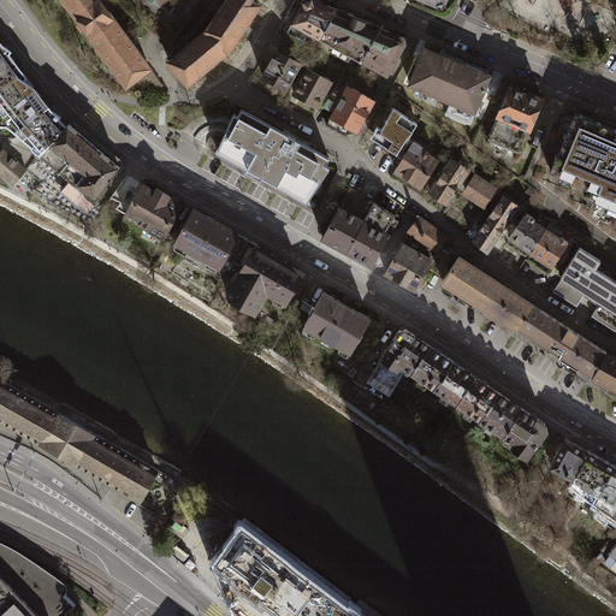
[(61,0),(72,13),(89,0),(61,0)]
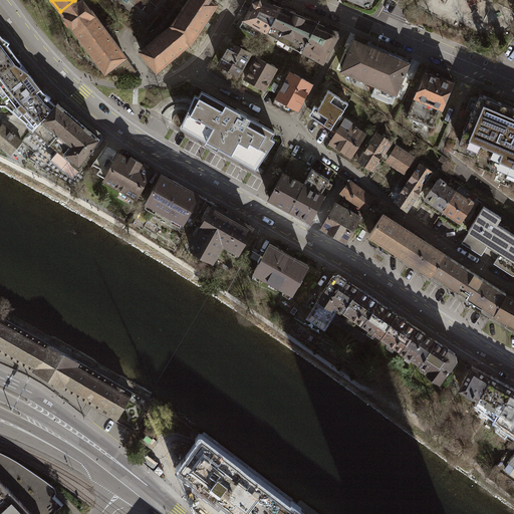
[(82,0),(74,0),(60,11),(75,31),(94,17),(82,0)]
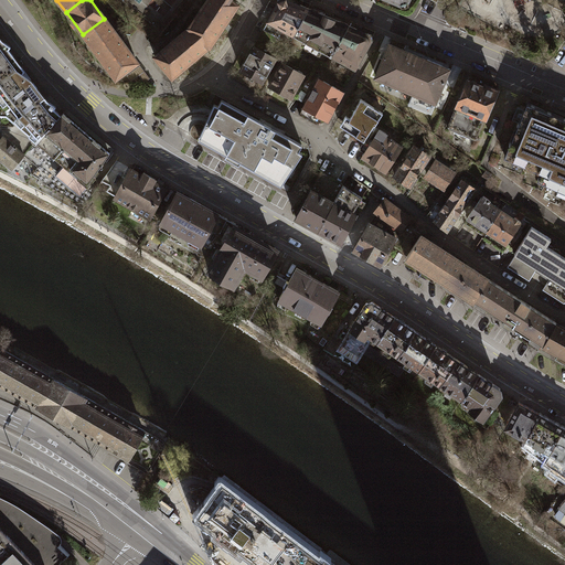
[(228,0),(208,0),(190,25),(212,44),(237,3),(231,1),(228,0)]
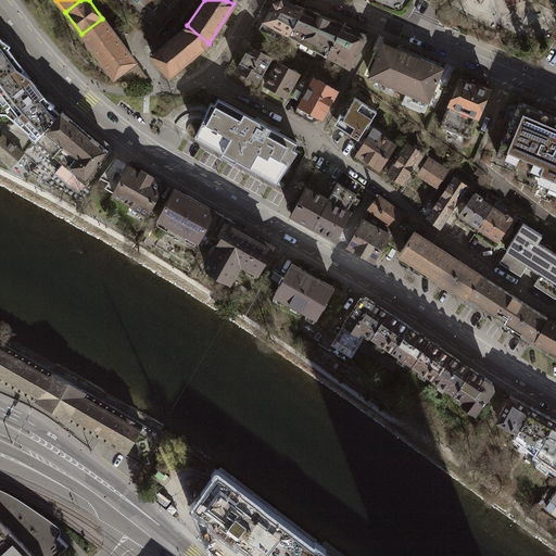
[(279,0),(274,1),(264,20),(278,28),(290,35),(304,9),(281,0),(279,0)]
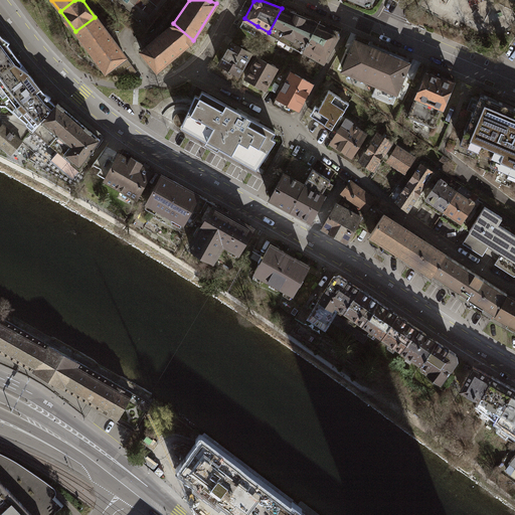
[(282,8),(269,32),(303,49),(317,23),(282,8)]
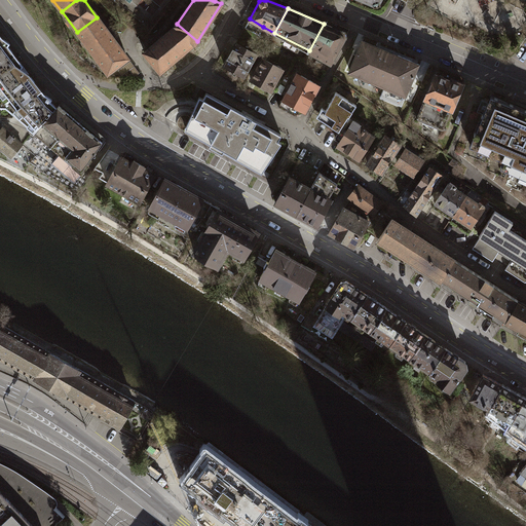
[(97,17),(77,32),(107,72),(127,58),(97,17)]
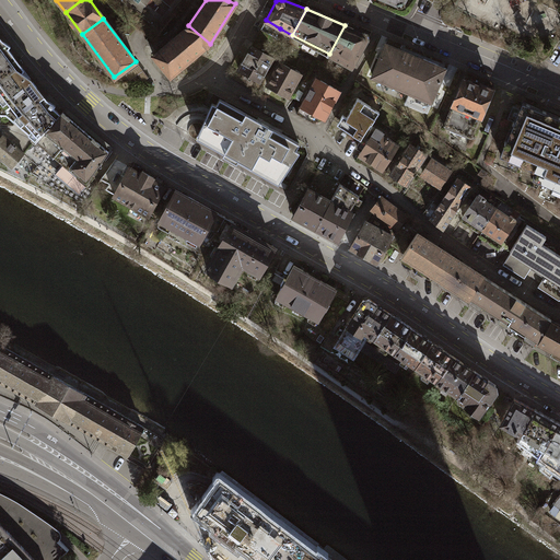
[(280,28),(266,20),(261,28),(276,36),(280,28)]
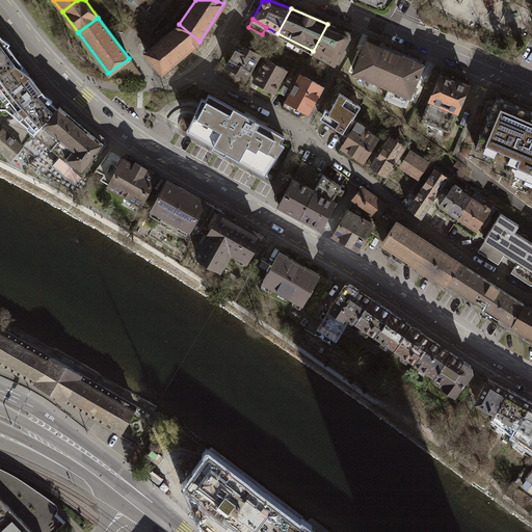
[(145,52),(162,72),(200,42),(179,24),(145,52)]
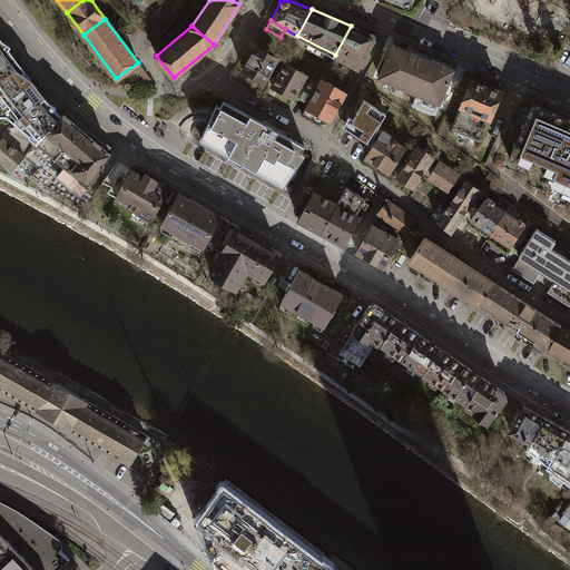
[(351,26),(335,55),(357,69),(374,36),(351,26)]
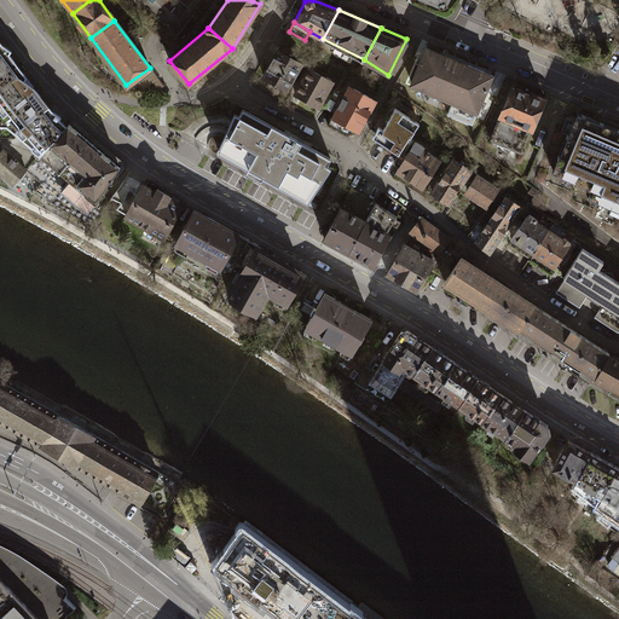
[(305,40),(289,32),(278,50),(298,61),(307,42),(305,40)]
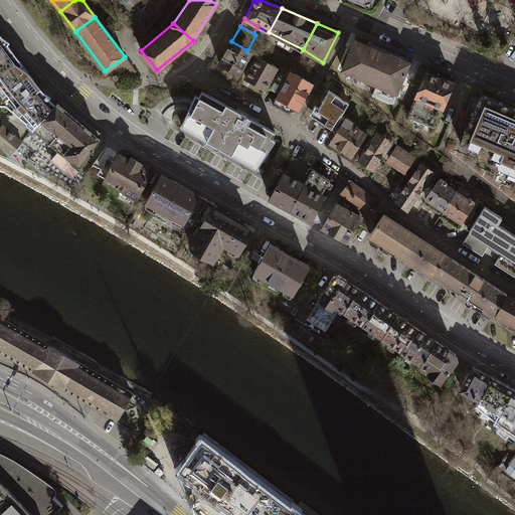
[(0,65),(15,54),(7,45),(10,42),(4,38),(2,36),(0,33),(0,65)]
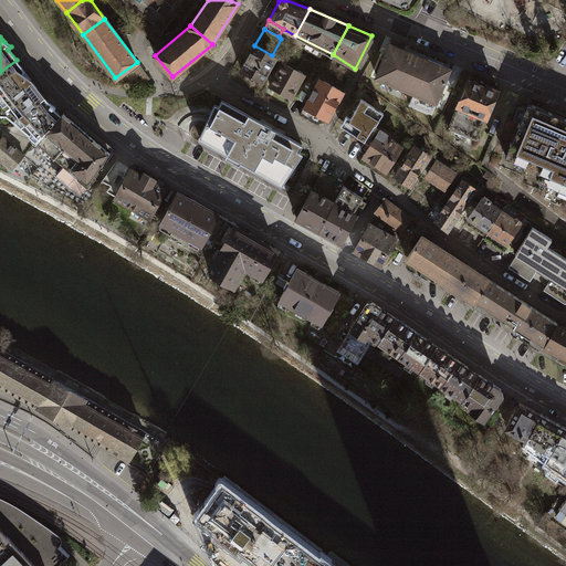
[(389,44),(375,76),(439,103),(452,71),(389,44)]
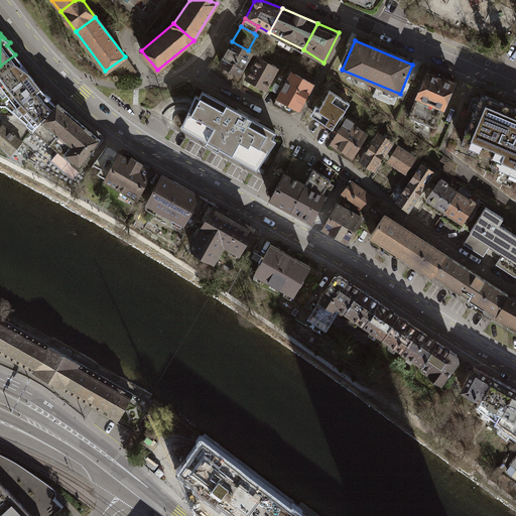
[(232,41),(221,63),(241,75),(253,52),(248,50),(232,41)]
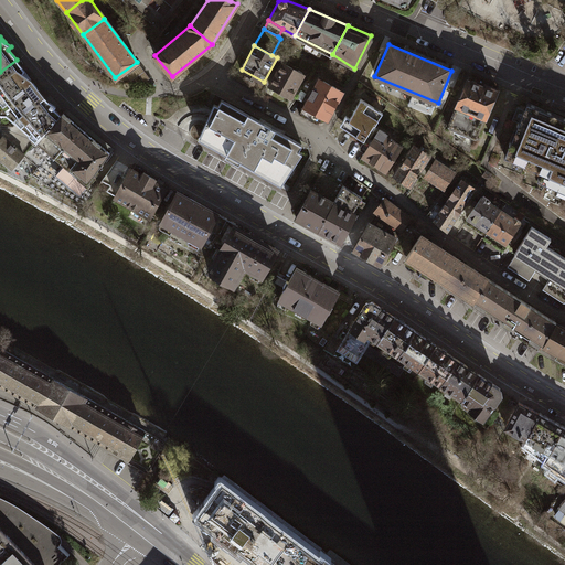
[(39,139),(62,115),(57,112),(53,108),(56,106),(52,104),(48,100),(42,93),(33,82),(25,71),(17,60),(0,72),(0,116),(19,117),(25,125),(28,127),(27,128),(39,139)]
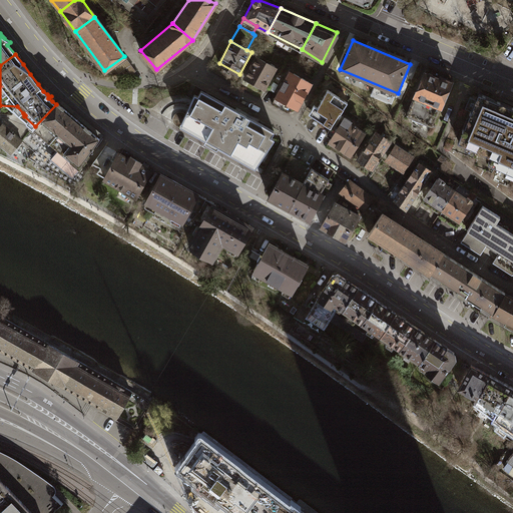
[(255,56),(244,76),(265,87),(276,67),(255,56)]
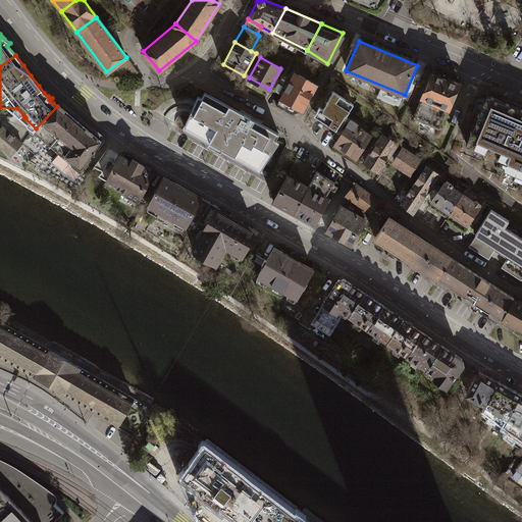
[(434,70),(413,119),(438,131),(459,82),(434,70)]
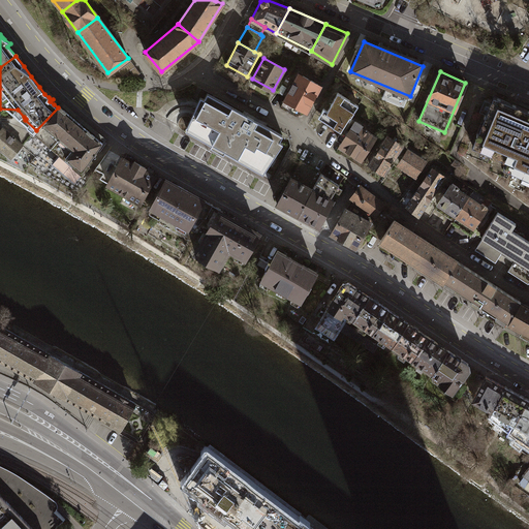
[(297,73),(278,106),(293,116),(304,113),(318,86),(297,73)]
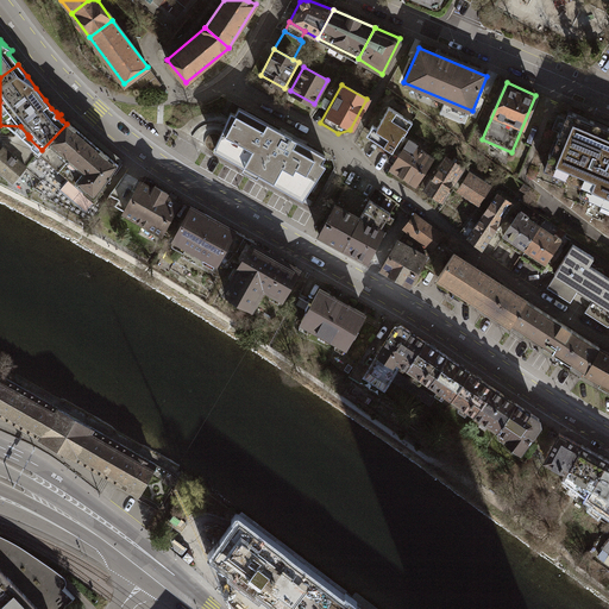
[(228,126),(215,148),(245,164),(243,168),(258,176),(261,173),(302,196),(314,175),(318,177),(325,164),(321,162),(325,156),(239,107),(236,114),(232,112),(225,125),(228,126)]
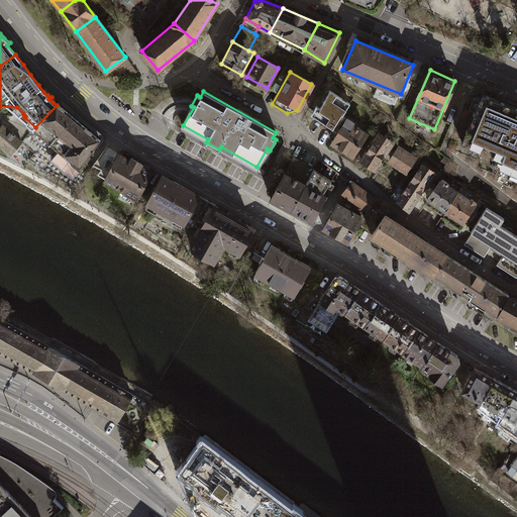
[(315,106),(310,114),(333,127),(341,114),(348,102),(330,91),(319,108),(315,106)]
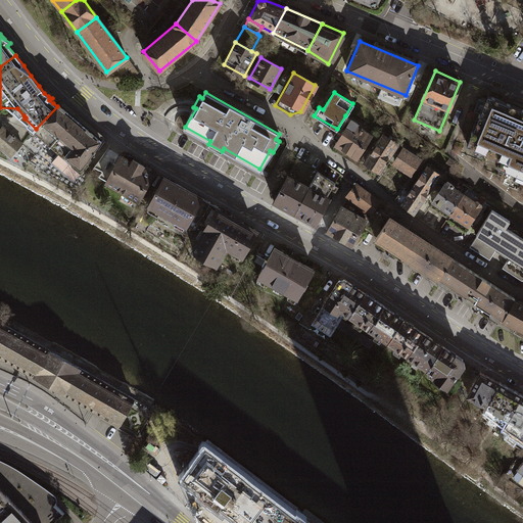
[(522,111),(486,96),(466,144),(502,158),(498,165),(522,175),(522,111)]
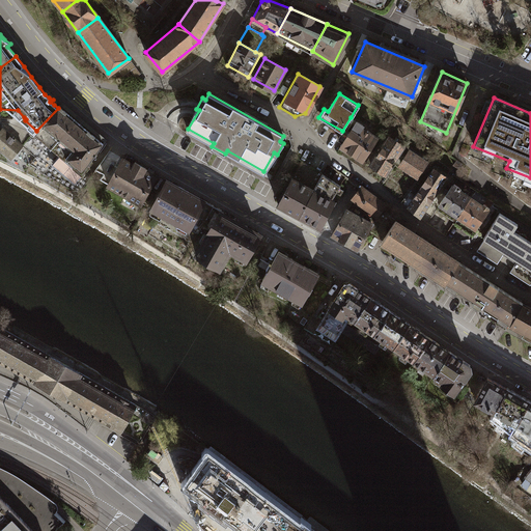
[(73,113),(61,104),(58,108),(36,131),(33,134),(60,156),(53,164),(75,183),(84,173),(82,171),(88,164),(105,141),(98,135),(85,126),(73,113)]
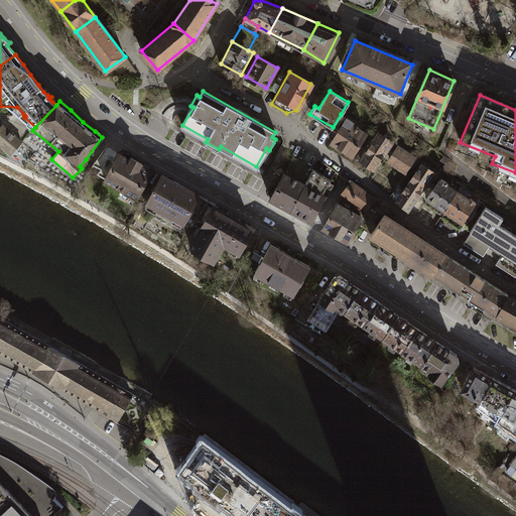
[(338,131),(332,141),(353,154),(366,133),(352,124),(353,122),(341,114),(333,127),(338,131)]
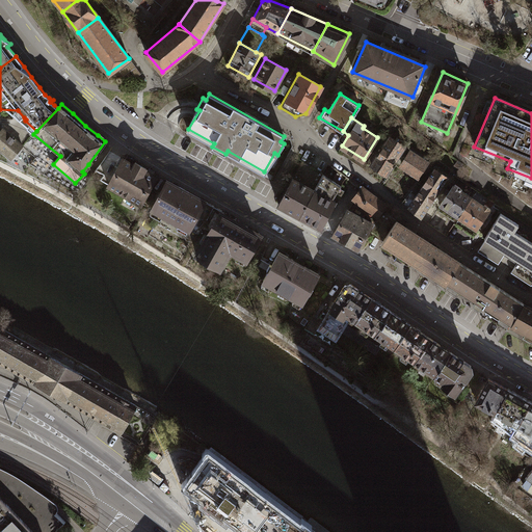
[(1,128),(0,129),(0,149),(9,158),(21,145),(1,128)]
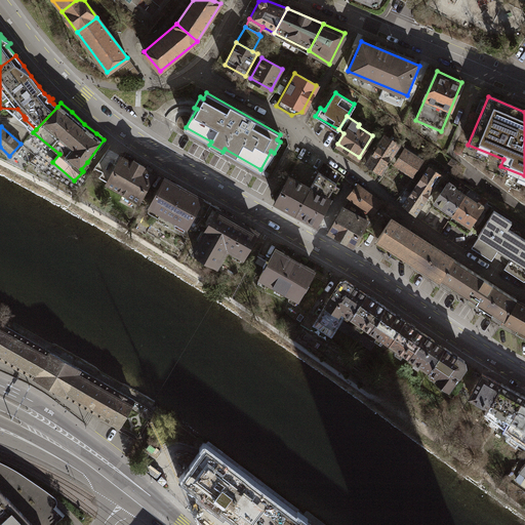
[(376,139),(363,160),(379,171),(395,149),(398,151),(401,145),(386,135),(380,143),(376,139)]
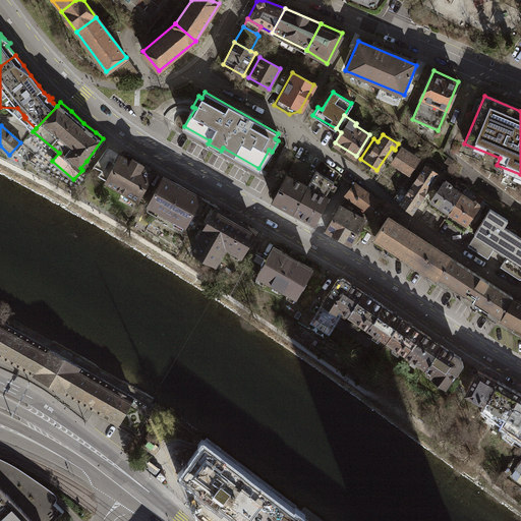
[(108,175),(120,154),(108,148),(94,167),(108,175)]
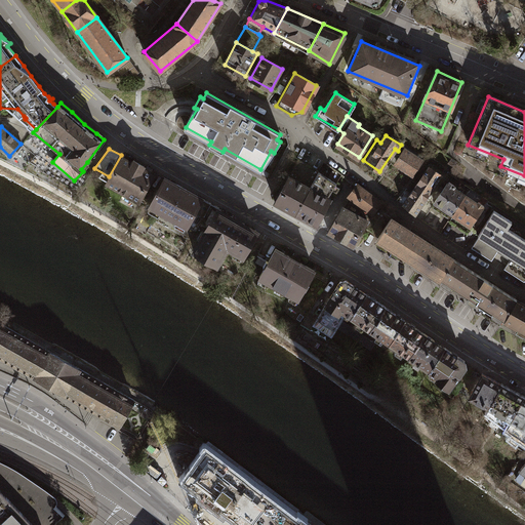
[(406,149),(397,163),(412,174),(422,159),(406,149)]
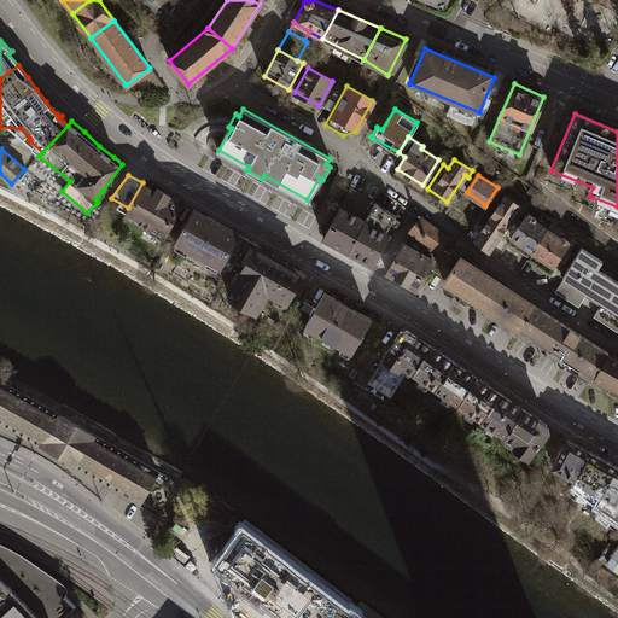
[(182,205),(143,182),(128,208),(124,214),(165,237),(182,205)]
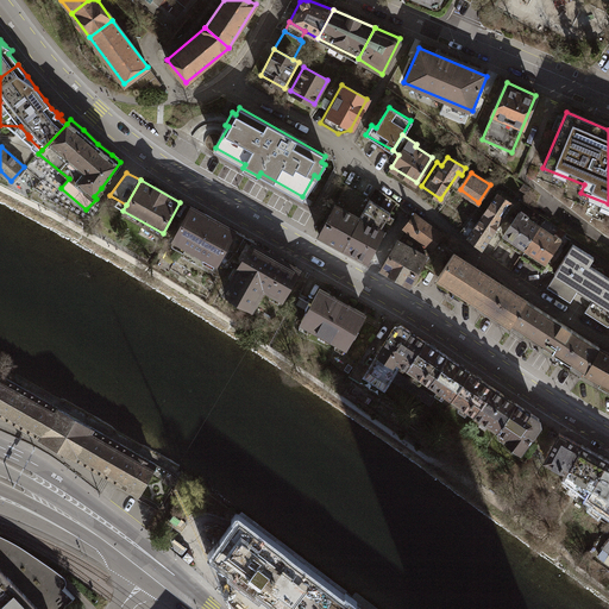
[(346,183),(334,203),(359,217),(370,199),(346,183)]
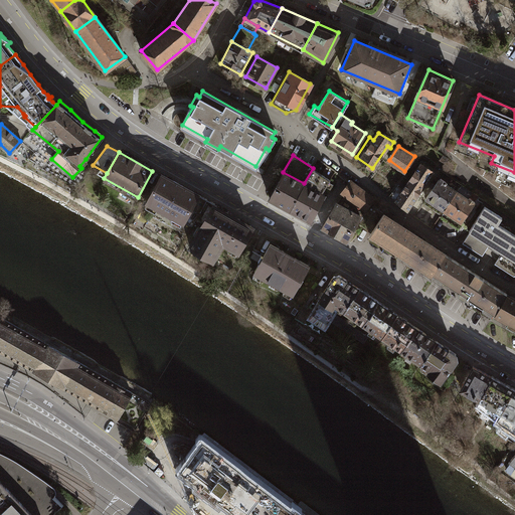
[(406,175),(391,197),(407,208),(435,171),(420,161),(408,177),(406,175)]
